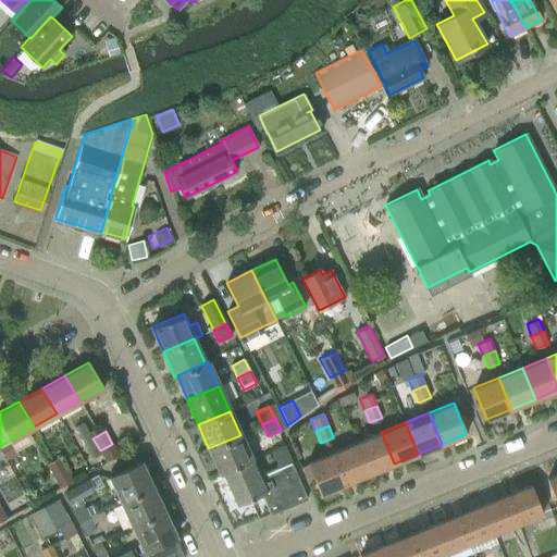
[(370,473),(394,463),(381,432),(357,442),(370,473)]
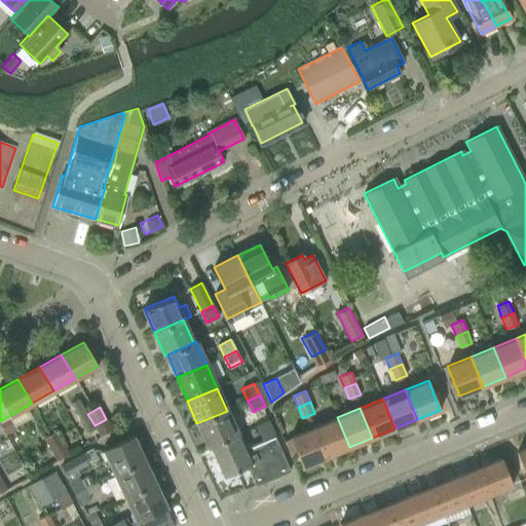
[(236,433),(227,411),(196,423),(207,446),(236,433)]
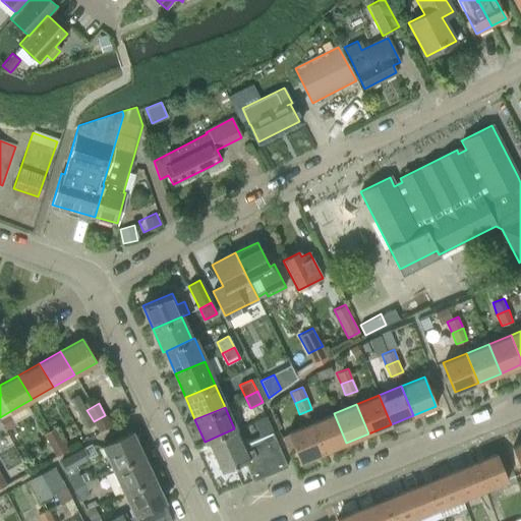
[(323,452),(346,443),(334,413),(311,422),(323,452)]
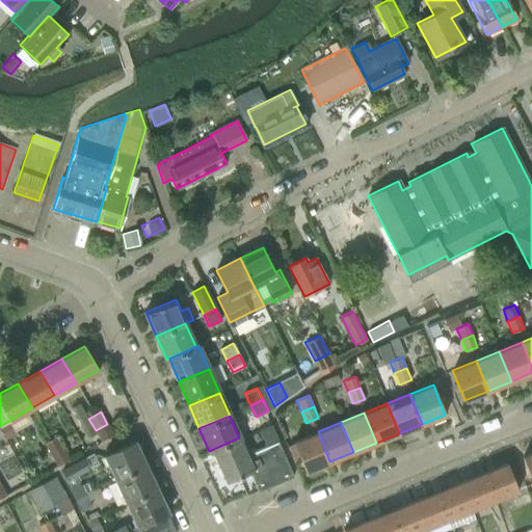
[(96,430),(102,443),(114,435),(107,424),(96,430)]
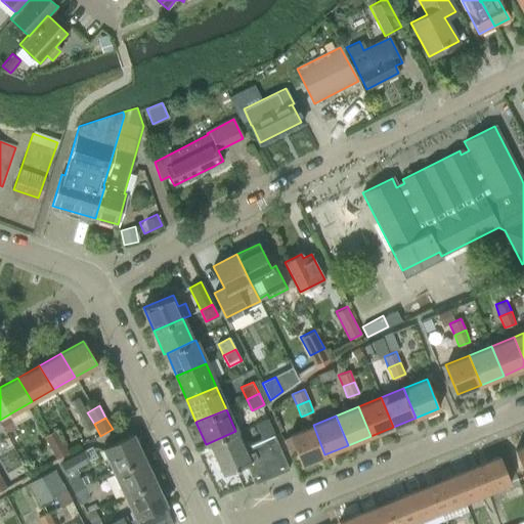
[(300,465),(302,464),(324,454),(313,425),(289,435),(300,465)]
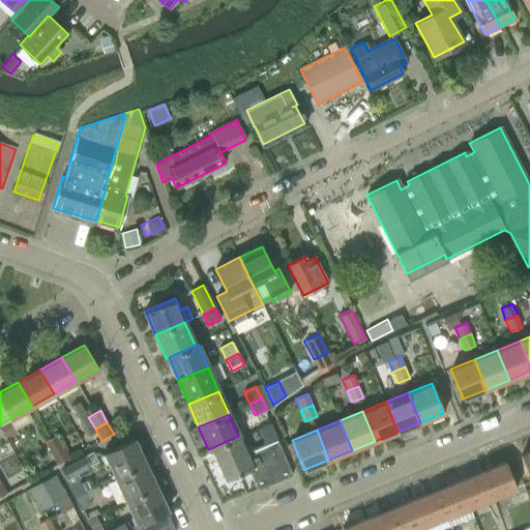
[(45,441),(51,452),(63,445),(57,434),(45,441)]
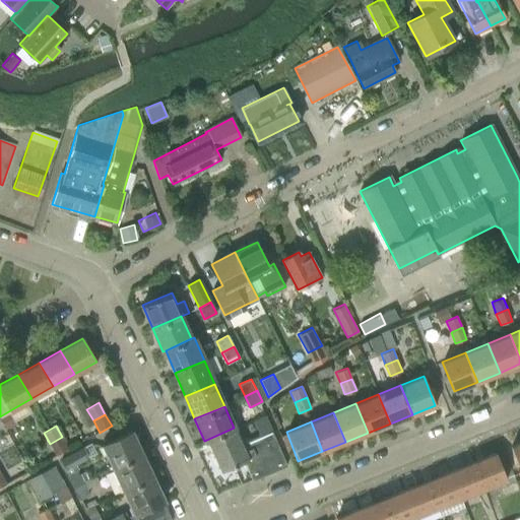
[(243,461),(247,459),(239,441),(234,428),(204,441),(207,440),(220,470),(243,461)]
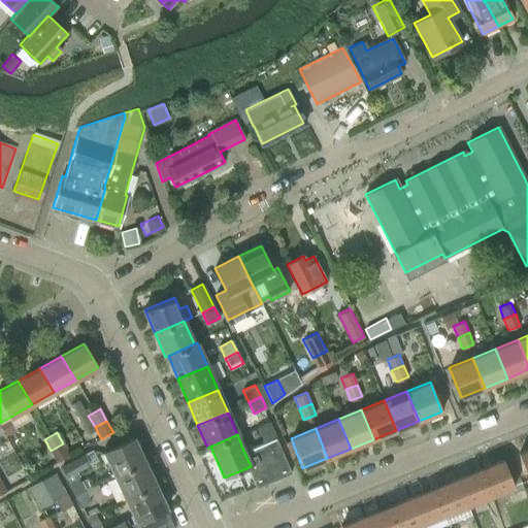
[(104,452),(116,474),(145,460),(134,437),(104,452)]
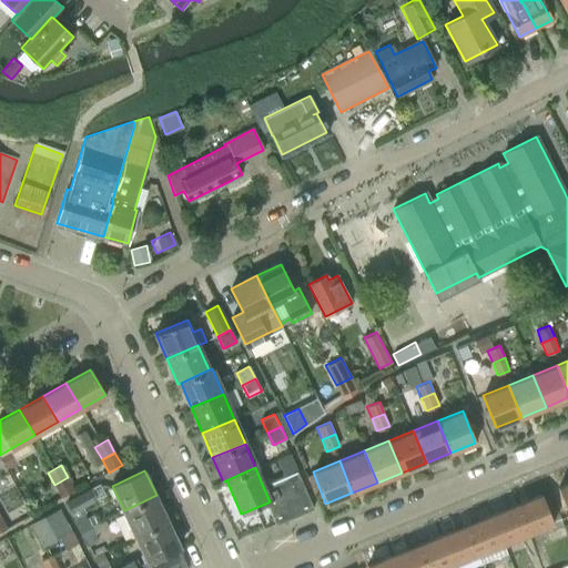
[(261,482),(270,501),(265,504),(275,525),(313,509),(295,472),(269,483),(266,479),(261,482)]
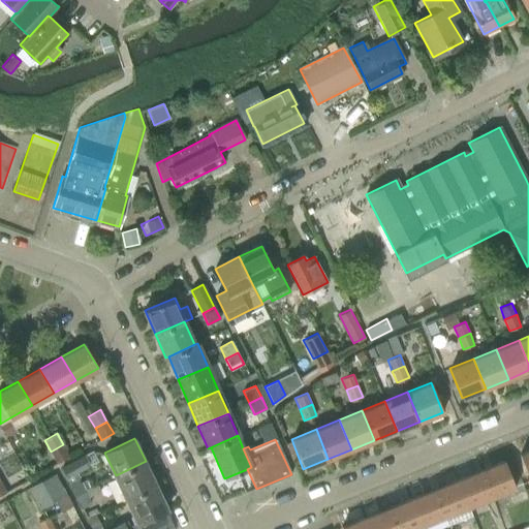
[(51,452),(57,463),(69,456),(63,444),(51,452)]
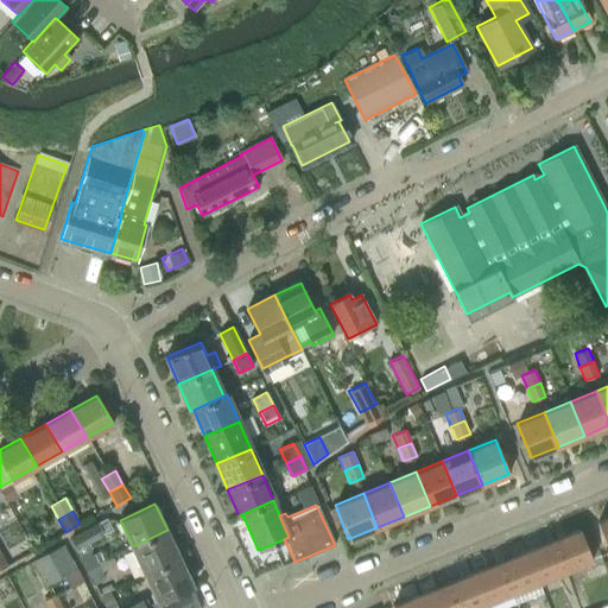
[(607,518),(597,523),(607,549),(607,518)]
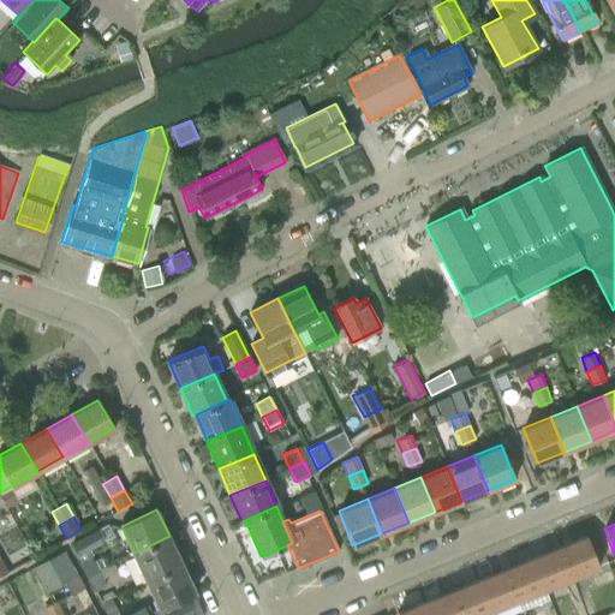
[(78,556),(106,541),(97,527),(71,544),(78,556)]
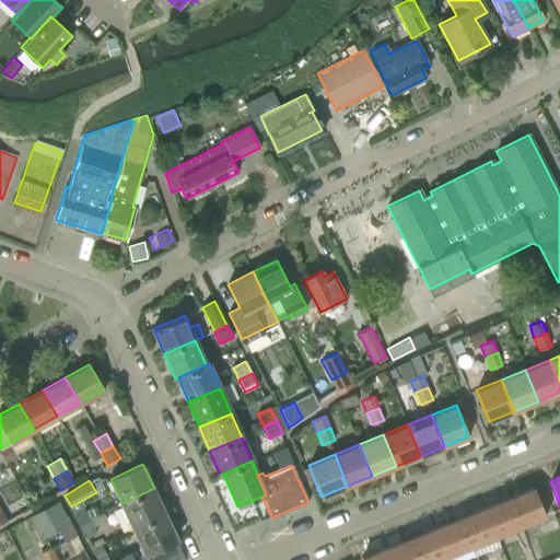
[(123,503),(133,528),(165,513),(154,488),(123,503)]
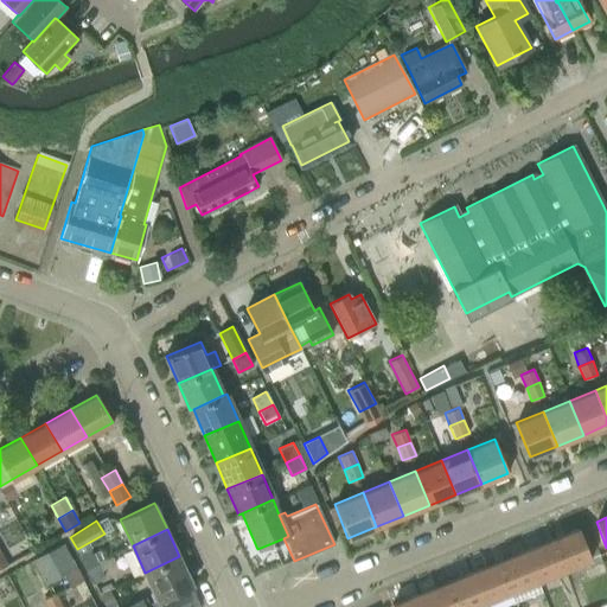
[(579,529),(550,541),(563,570),(590,560),(579,529)]
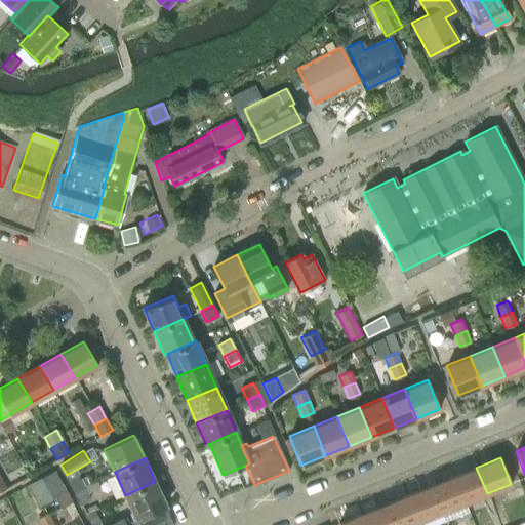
[(465,502),(487,493),(476,468),(453,477),(465,502)]
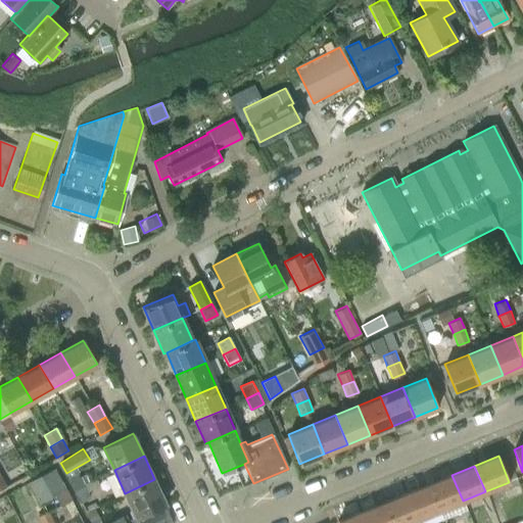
[(39,504),(65,489),(54,468),(28,482),(39,504)]
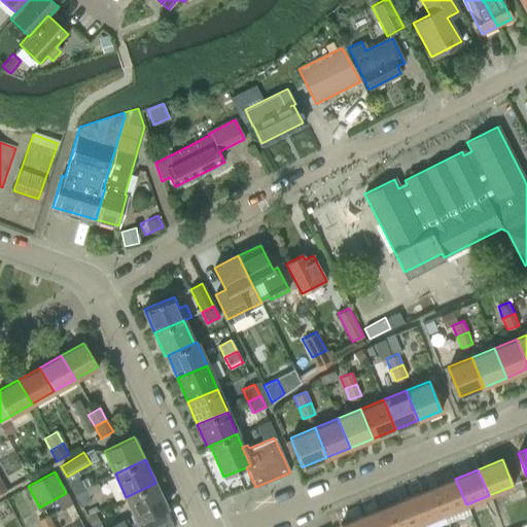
[(69,480),(67,480),(74,494),(84,489),(77,475),(69,480)]
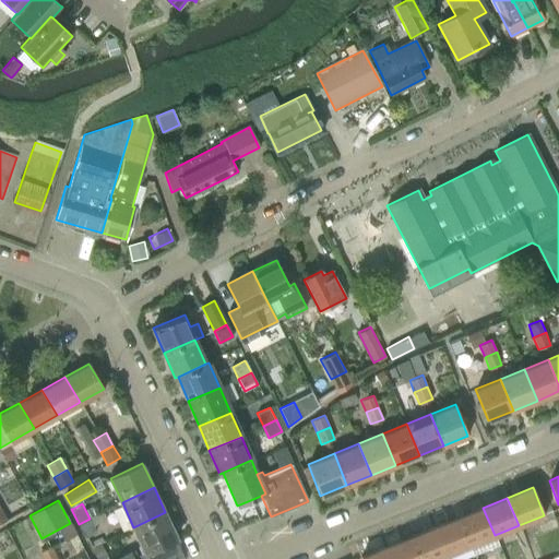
[(470,545),(495,535),(483,508),(458,518),(470,545)]
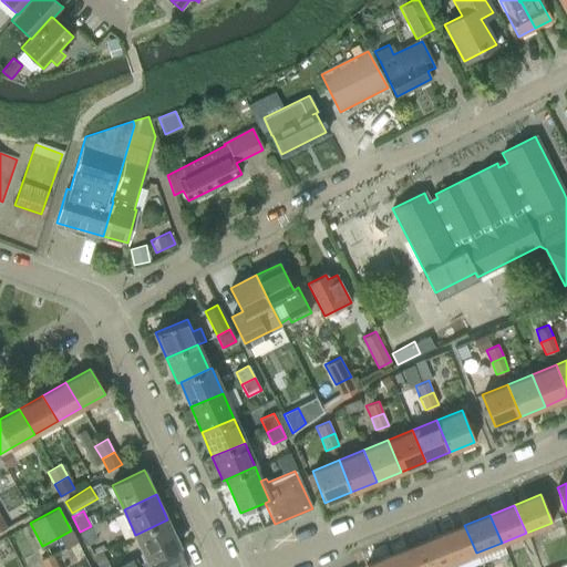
[(91,526),(80,532),(88,545),(89,544),(98,539),(94,533),(107,526),(104,519),(91,526)]
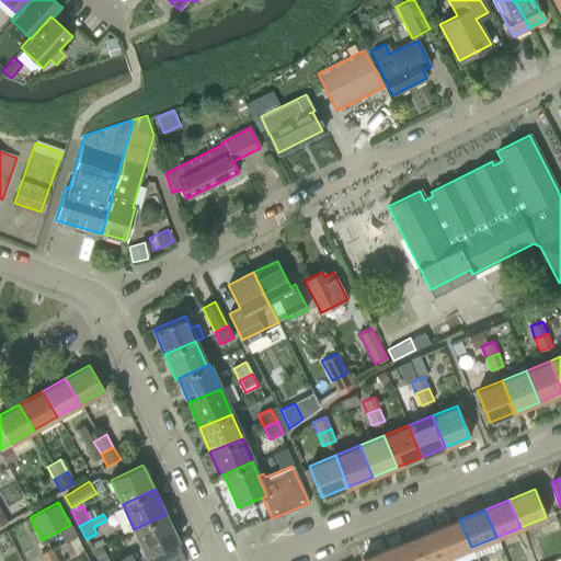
[(146,554),(176,540),(178,539),(165,514),(134,529),(146,554)]
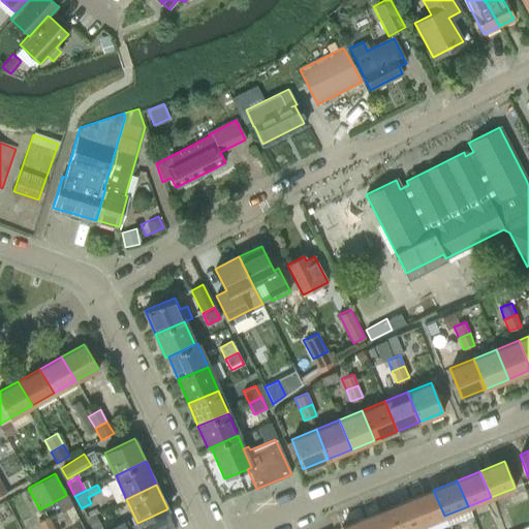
[(410,499),(422,525),(444,516),(433,490),(410,499)]
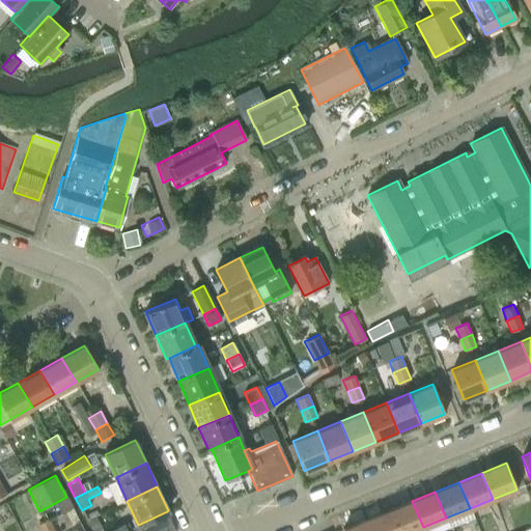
[(389,510),(397,530),(414,530),(423,527),(412,501),(389,510)]
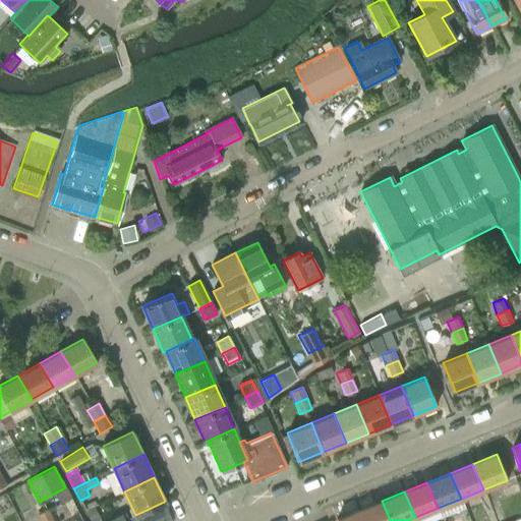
[(390,520),(382,501),(359,510),(363,520),(390,520)]
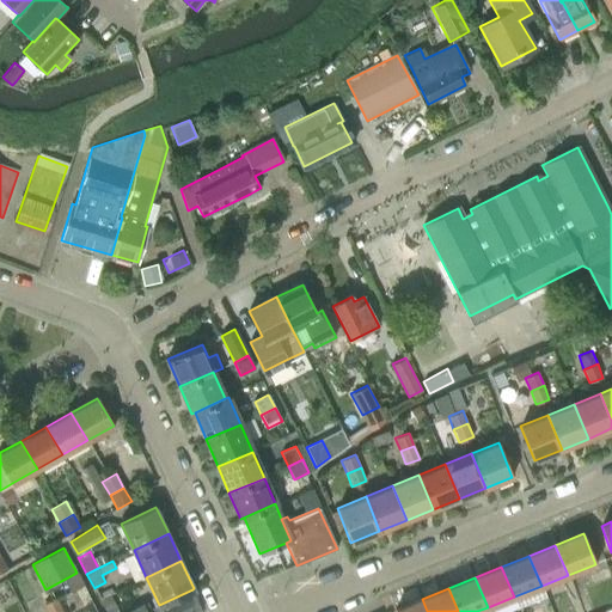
[(146,604),(128,611),(200,611),(193,589),(159,605),(150,609),(146,604)]
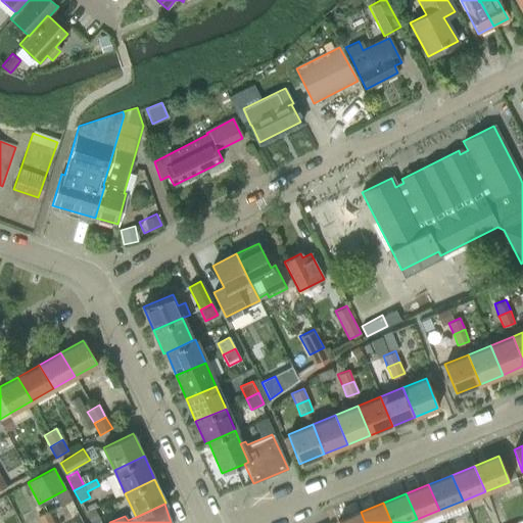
[(96,507),(87,512),(92,522),(99,522),(103,521),(96,507)]
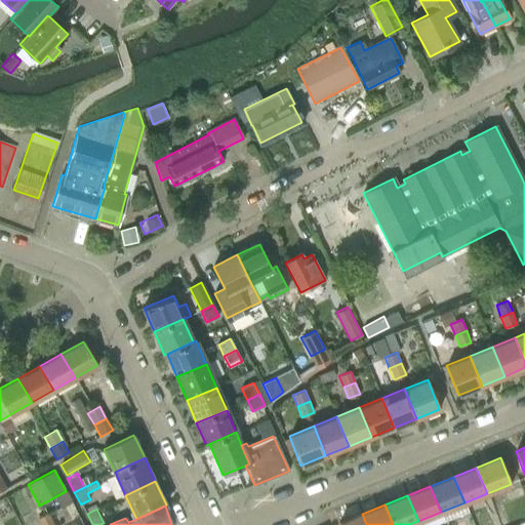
[(38,518),(41,524),(49,524),(53,523),(48,513),(38,518)]
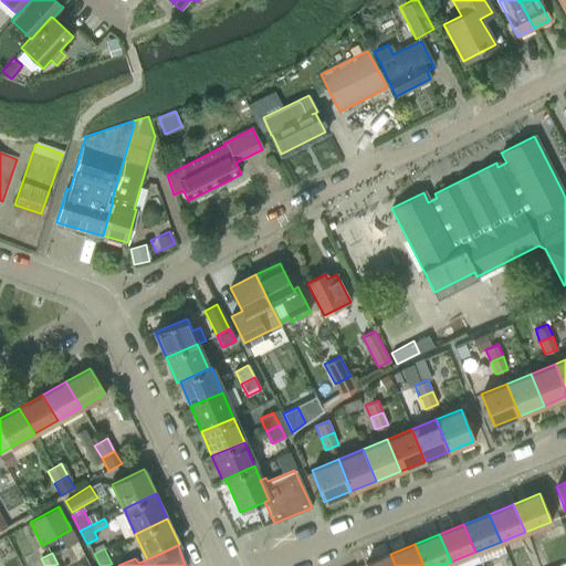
[(395,565),(390,554),(365,564),(366,565),(395,565)]
